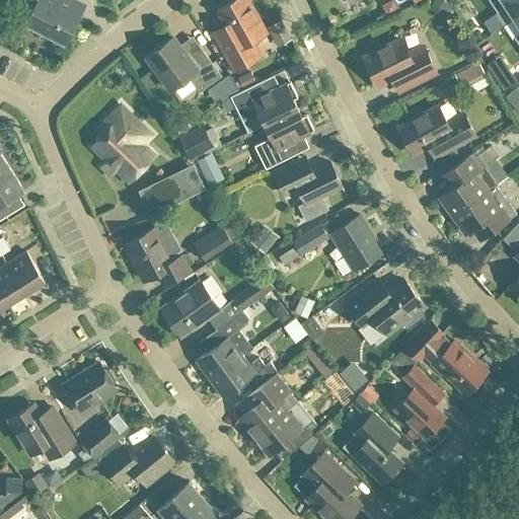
[(85,5),(75,0),(28,0),(25,7),(32,11),(26,23),(66,44),(85,5)]
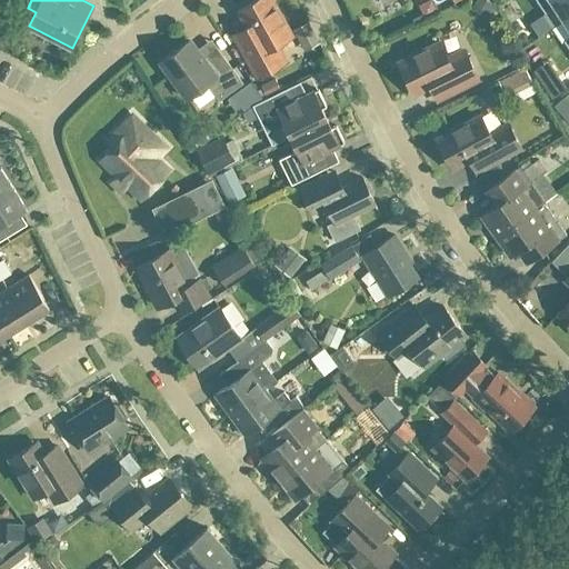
[(248,28),(235,36),(258,79),(285,63),(276,46),(292,37),(271,0),(257,0),(238,11),(248,28)]
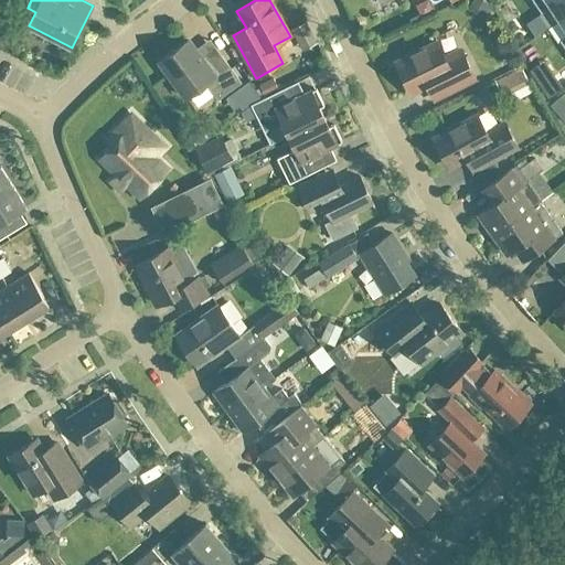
[(473,0),(468,9),(483,18),(492,3),(486,0),(473,0)]
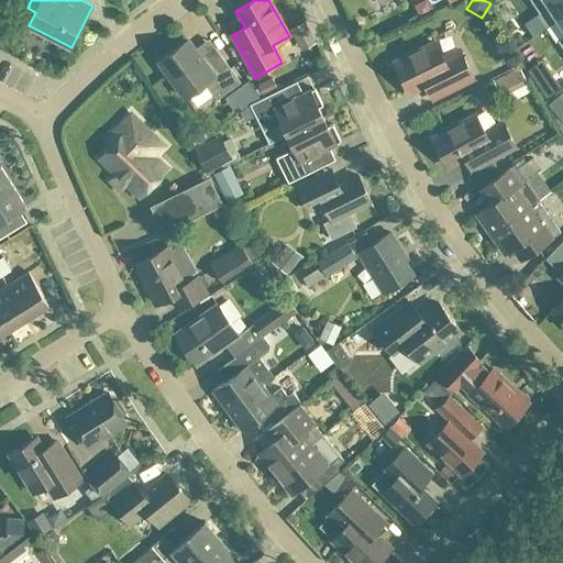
[(562,0),(530,0),(539,13),(550,6),(560,20),(562,17),(562,0)]
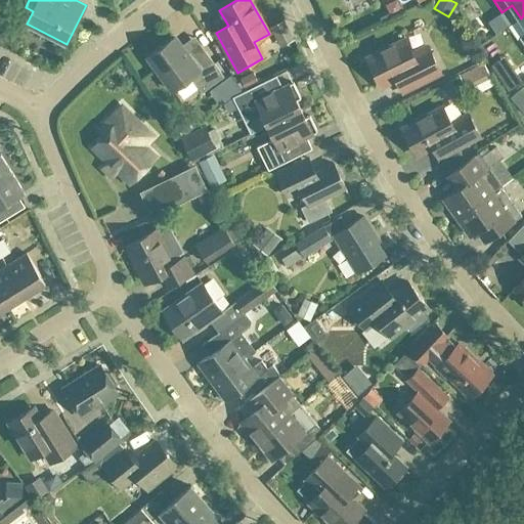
[(148,57),(173,90),(190,78),(202,93),(223,77),(205,51),(191,61),(175,38),(148,57)]
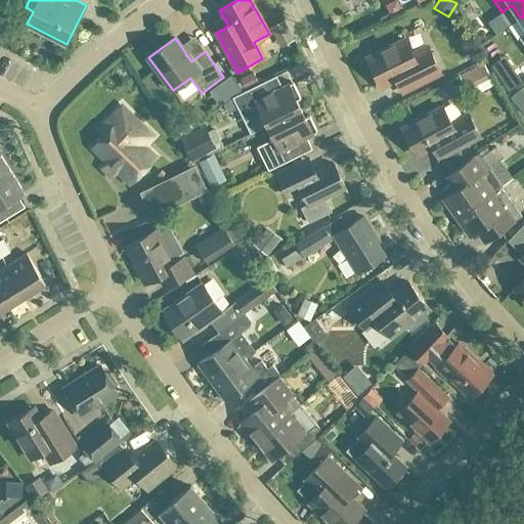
[(428,47),(413,54),(406,40),(368,58),(382,86),(397,79),(403,91),(440,73),(428,47)]
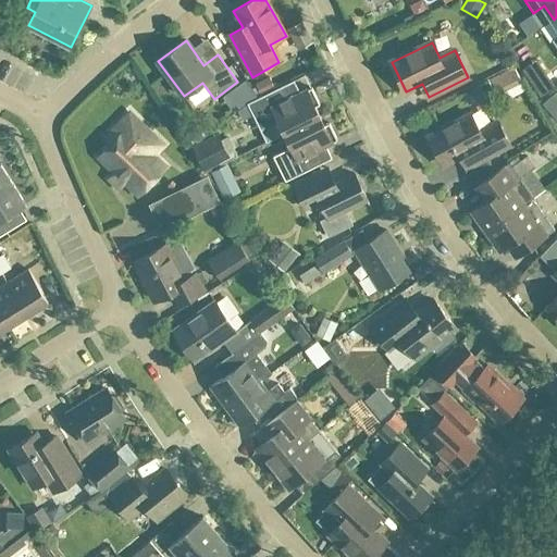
[(497,96),(523,83),(515,65),(489,78),(497,96)]
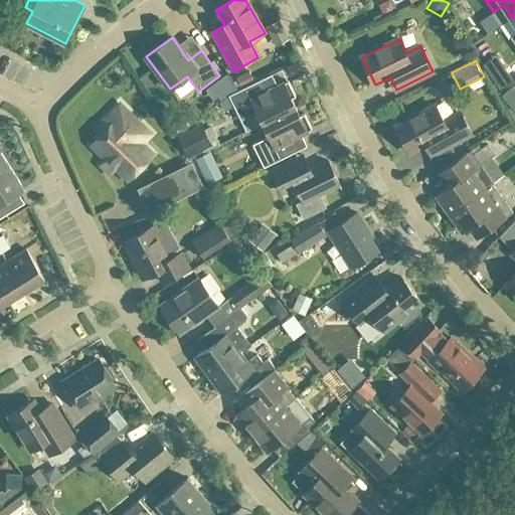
[(217,82),(227,96),(237,89),(227,74),(217,82)]
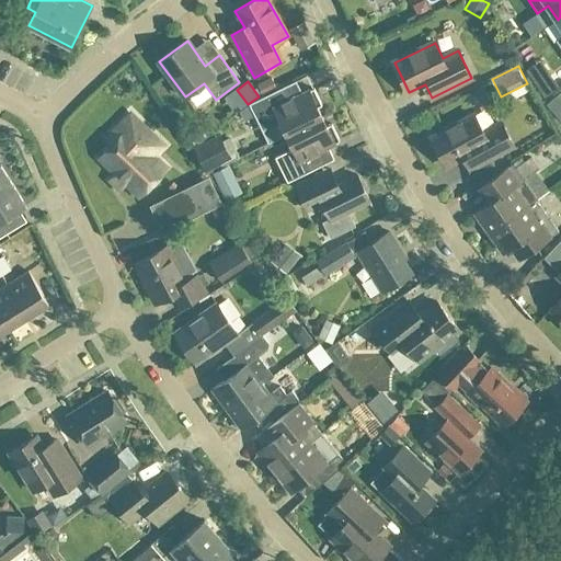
[(516,102),(535,93),(530,84),(512,93),(516,102)]
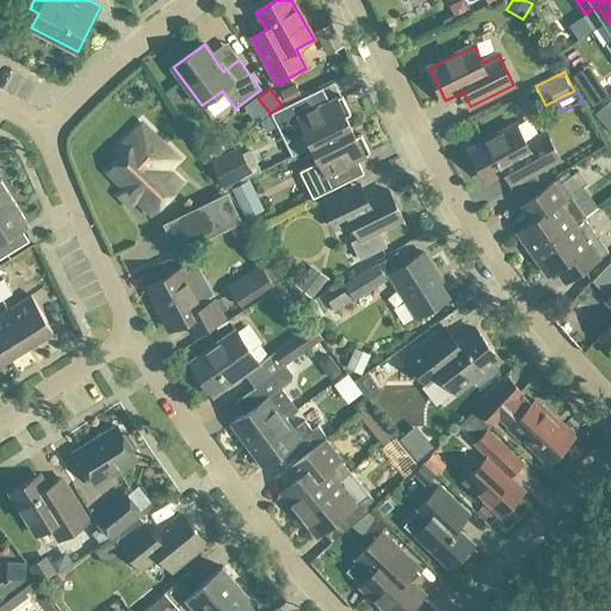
[(292,156),(313,147),(350,128),(345,118),(351,115),(341,97),(309,112),(302,99),(271,113),(292,156)]
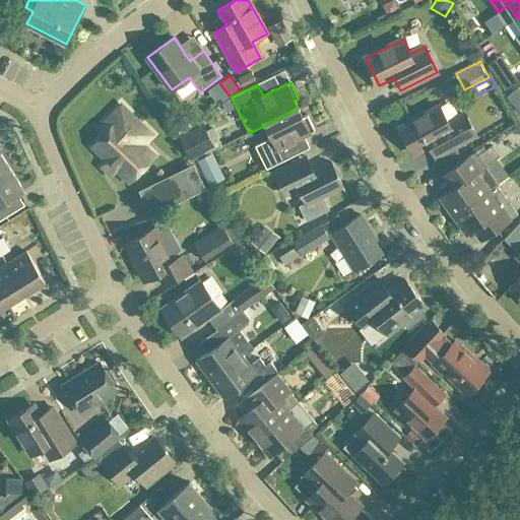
[(101,129),(106,133),(92,147),(107,163),(116,171),(129,183),(154,156),(142,144),(150,135),(121,107),(101,129)]
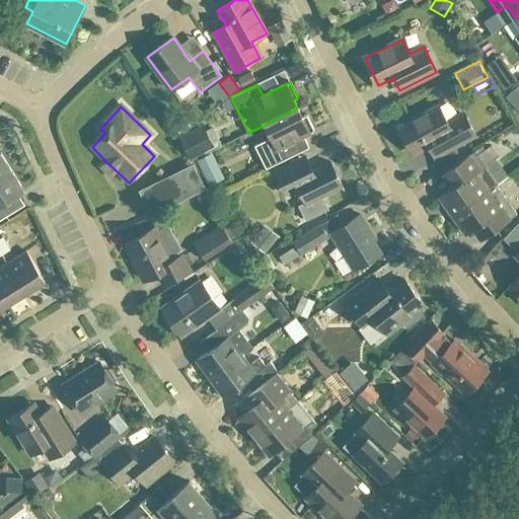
[(438,156),(475,136),(463,114),(447,122),(439,106),(399,128),(414,154),(431,144),(438,156)]
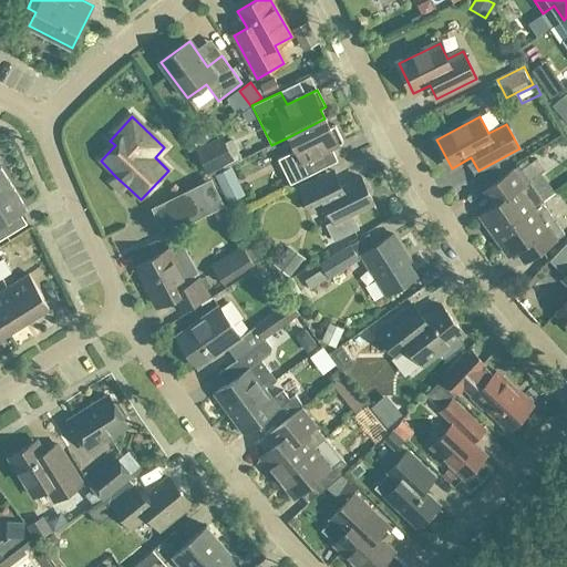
[(325,119),(290,136),(297,151),(278,160),(290,185),(319,171),(312,158),(343,143),(334,125),(330,129),(325,119)]
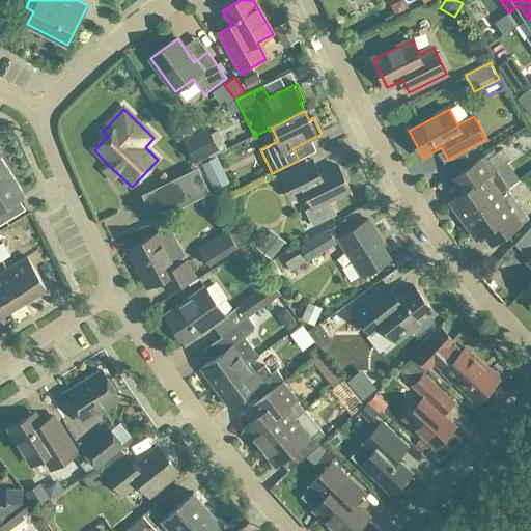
[(197,161),(217,151),(217,152),(225,148),(216,130),(207,134),(206,131),(187,141),(197,161)]
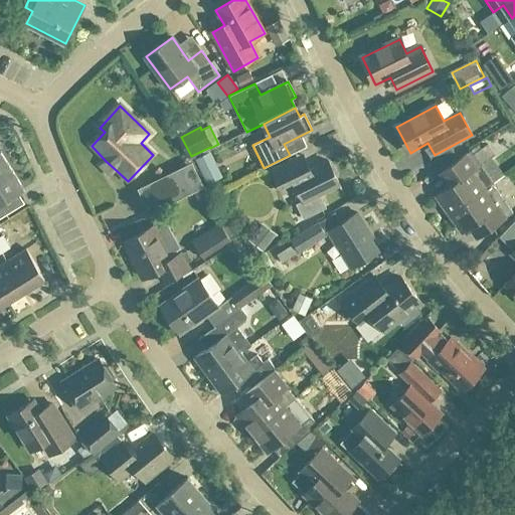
[(450,214),(493,184),(494,184),(481,165),(495,155),(488,145),(473,155),(470,151),(438,174),(448,188),(437,196),(450,214)]
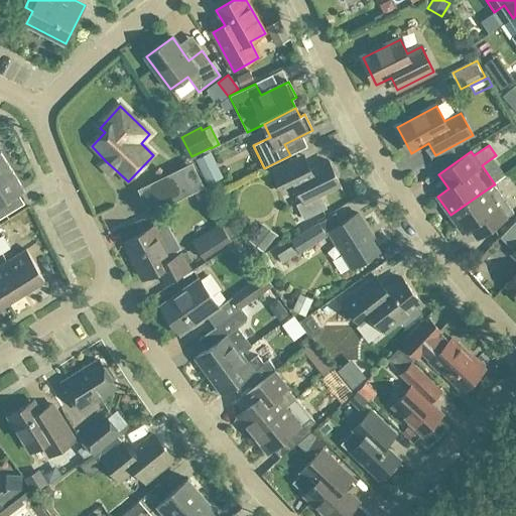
[(0,177),(12,170),(0,150),(0,177)]
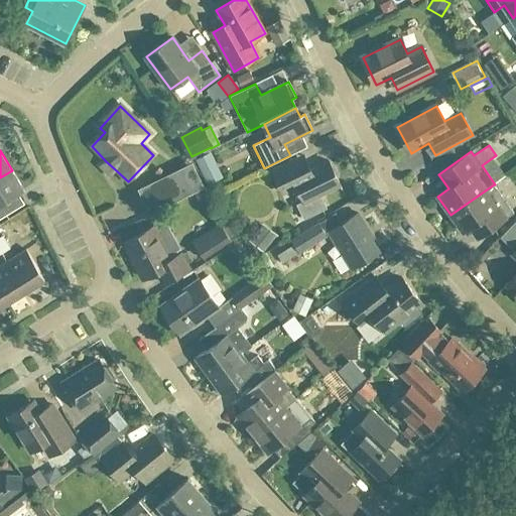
[(327,209),(319,196),(340,185),(337,178),(338,175),(335,169),(332,167),(329,161),(310,170),(303,156),(272,171),(283,194),(296,186),(303,202),(297,206),(304,220),(327,209)]
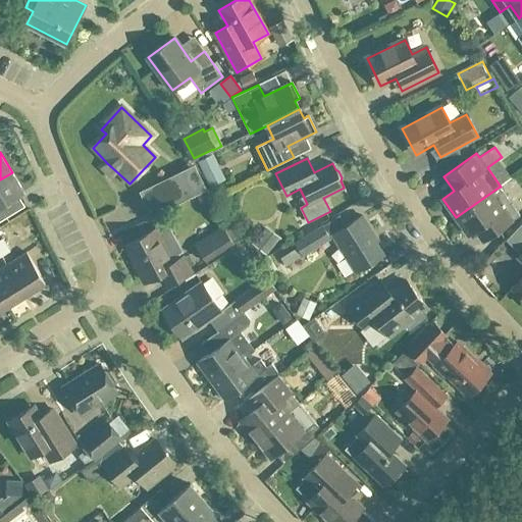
[(207,189),(196,166),(175,176),(186,199),(207,189)]
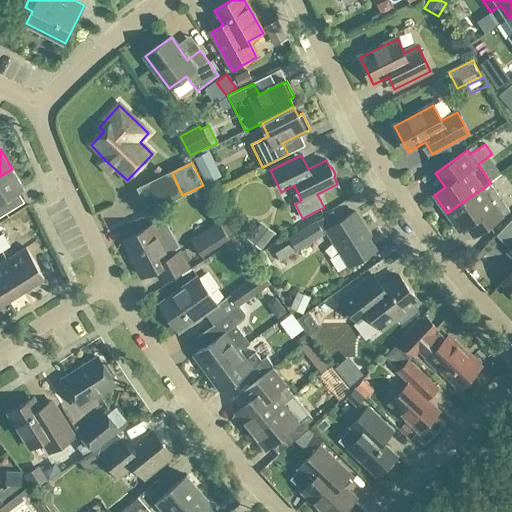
[(1,203),(24,188),(12,169),(0,176),(0,217),(7,213),(1,203)]
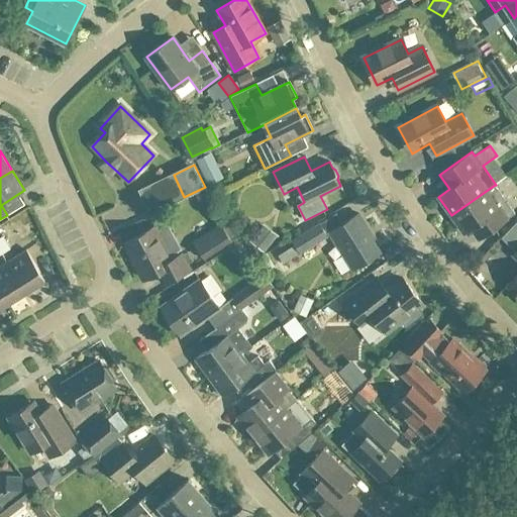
[(495,185),(451,215),(464,233),(472,228),(479,239),(515,213),(495,185)]
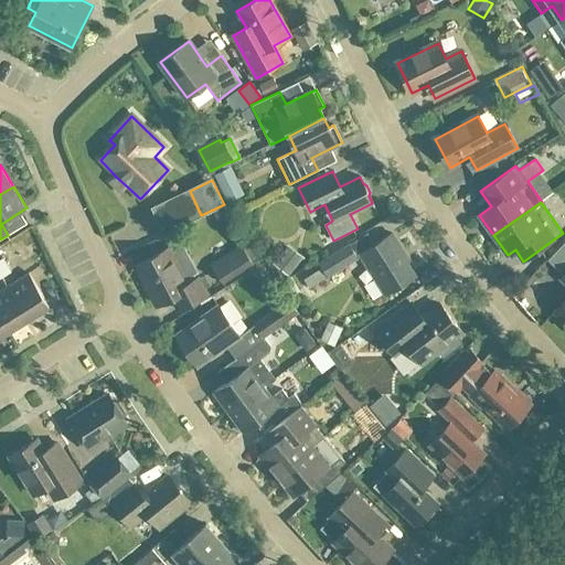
[(360,254),(386,295),(415,277),(401,255),(404,253),(392,234),(360,254)]
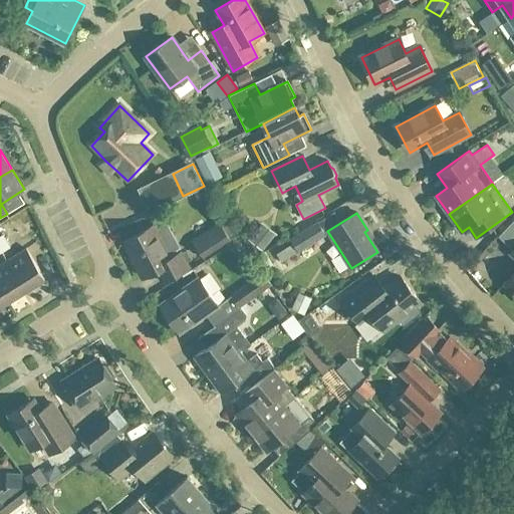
[(182,271),(189,266),(181,253),(170,258),(168,254),(178,248),(165,222),(154,228),(153,226),(124,242),(144,277),(156,271),(162,282),(182,271)]
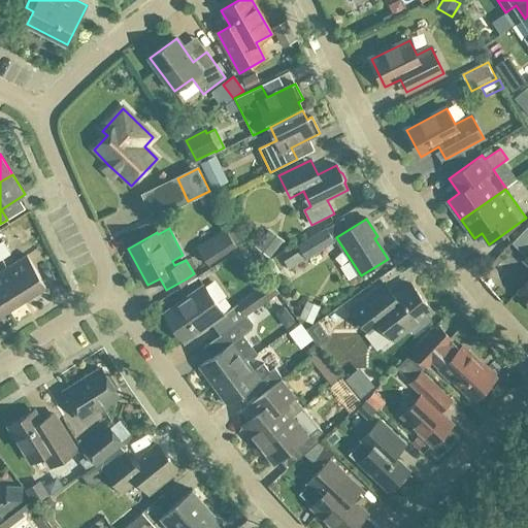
[(271,259),(285,241),(269,228),(255,246),(271,259)]
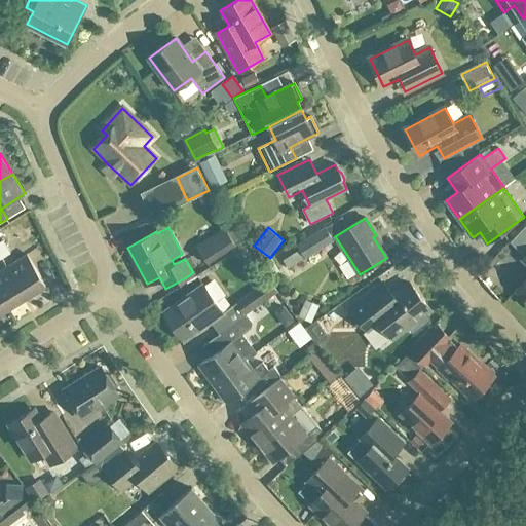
[(289,268),(333,240),(325,228),(297,246),(300,251),(284,261),(289,268)]
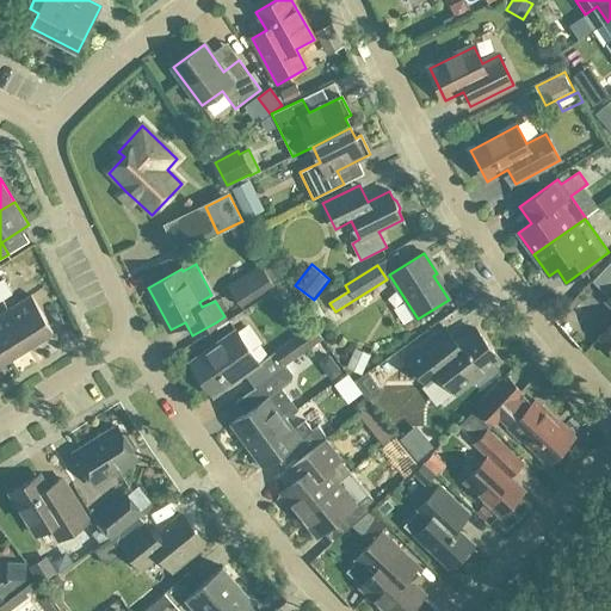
[(273,285),(264,271),(232,291),(241,306),(273,285)]
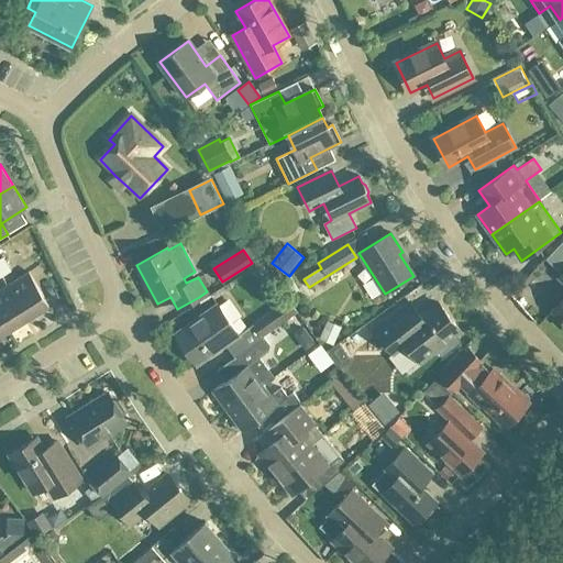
[(0,260),(0,273),(2,276),(11,271),(3,258),(0,260)]
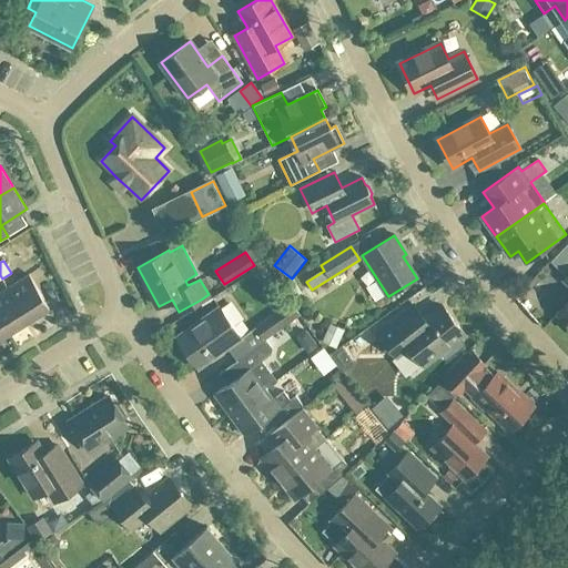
[(8,288),(29,322),(50,308),(29,275),(8,288)]
